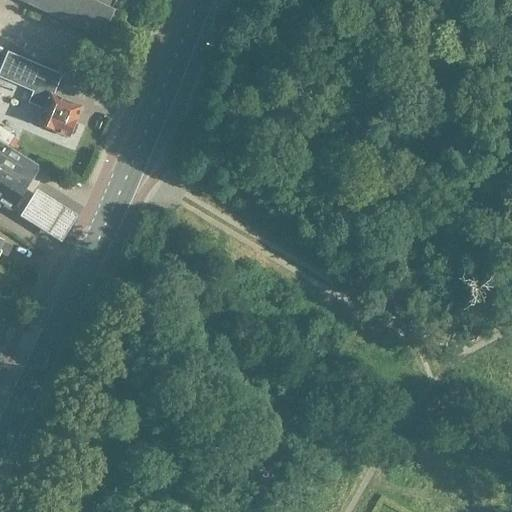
[(13,0),(102,39),(114,12),(112,11),(116,0),(13,0)]
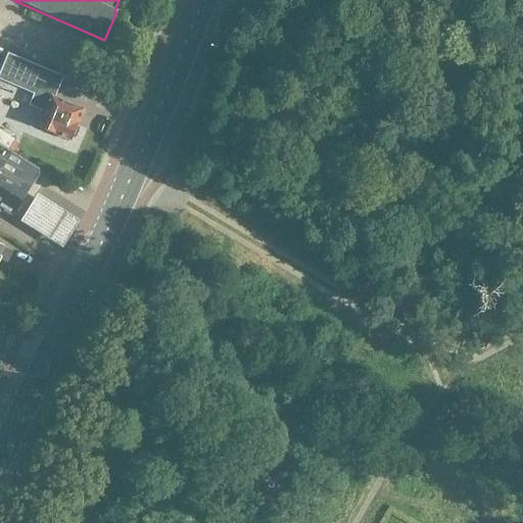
[(8,53),(0,70),(0,78),(35,93),(31,104),(45,110),(38,127),(70,141),(72,138),(76,137),(79,130),(77,127),(78,124),(83,109),(52,96),(61,76),(46,68),(8,53)]
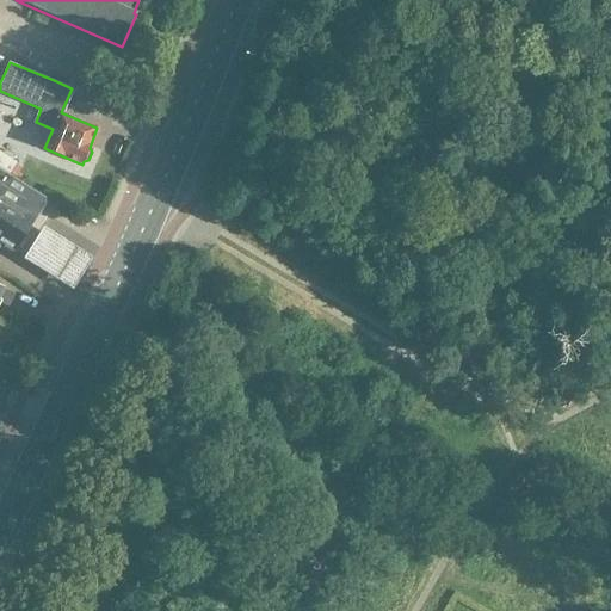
[(48,198),(0,168),(0,238),(17,248),(20,251),(32,233),(28,230),(34,222),(48,198)]
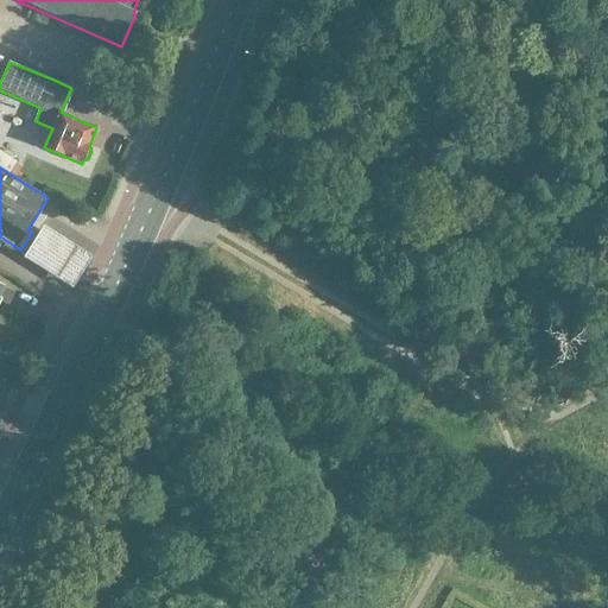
[(44,226),(24,258),(73,289),(93,257),(44,226)]
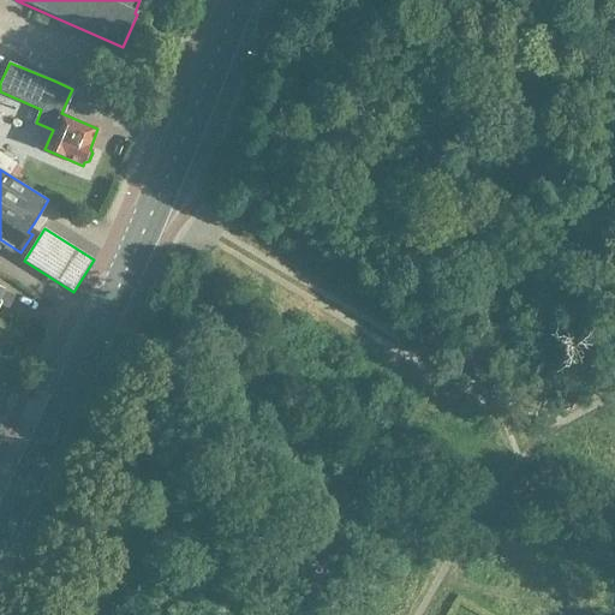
[(0,306),(3,304),(11,308),(17,296),(9,291),(10,290),(0,285),(0,306)]
